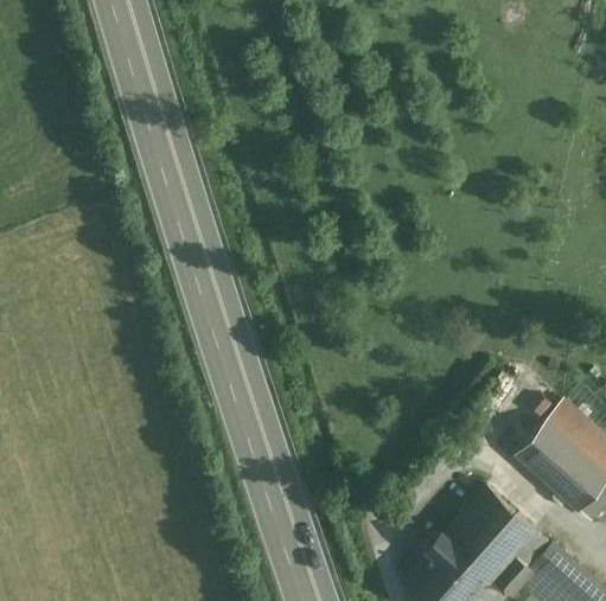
[(605,442),(562,404),(516,456),(580,513),(605,483),(605,442)]
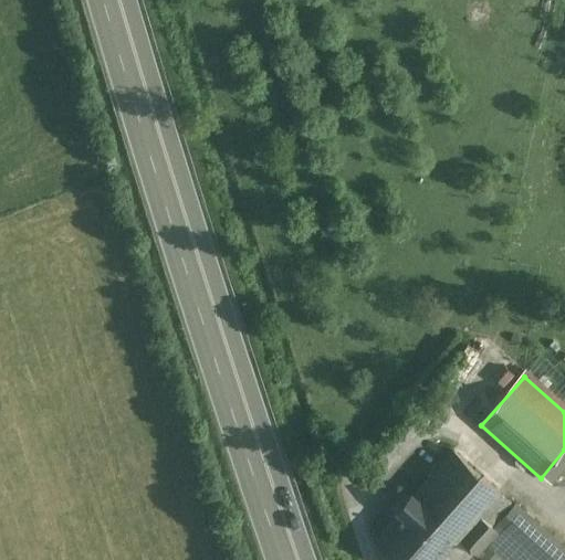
[(564,450),(541,478),(551,487),(564,469),(564,450)]
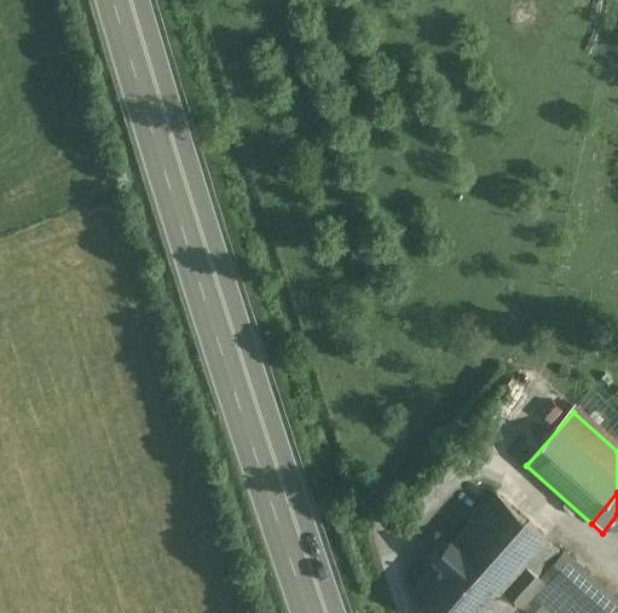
[(497,498),(440,562),(490,607),(502,594),(525,568),(548,543),(497,498)]
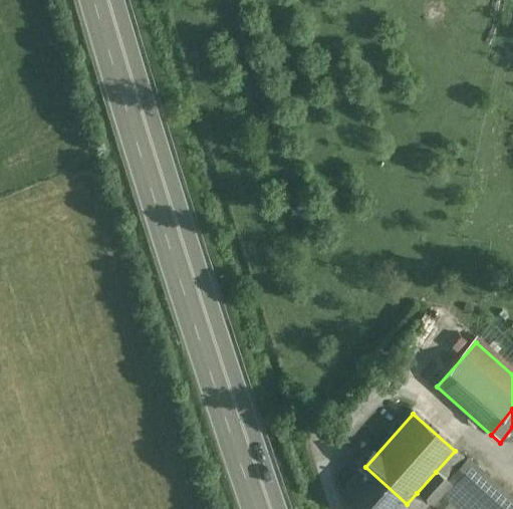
[(455,451),(436,472),(455,490),(460,484),(457,481),(471,466),(455,451)]
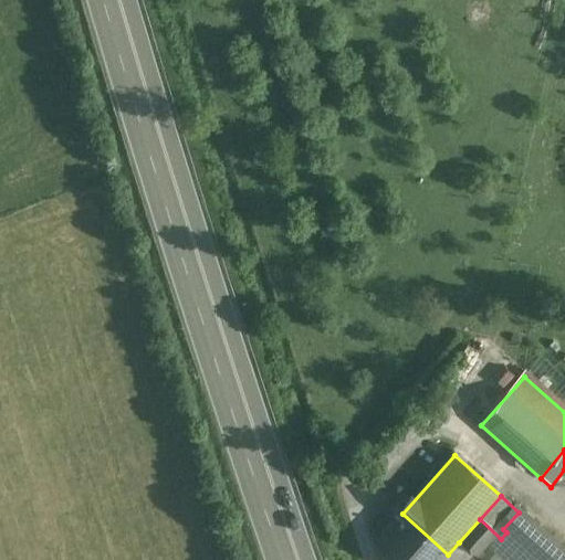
[(564,552),(519,513),(503,529),(506,532),(536,559),(564,559),(564,552)]
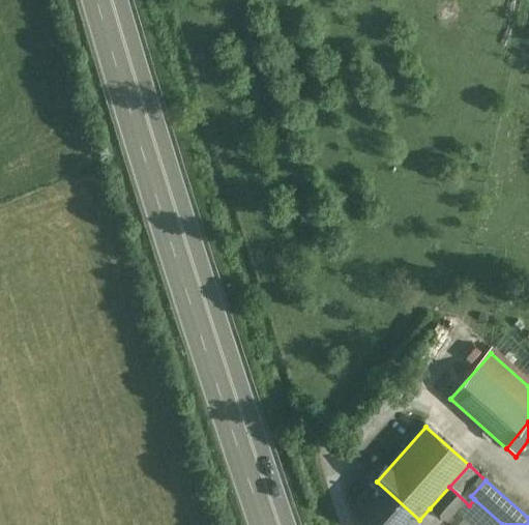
[(415,524),(419,520),(377,482),(351,512),(365,524),(415,524)]
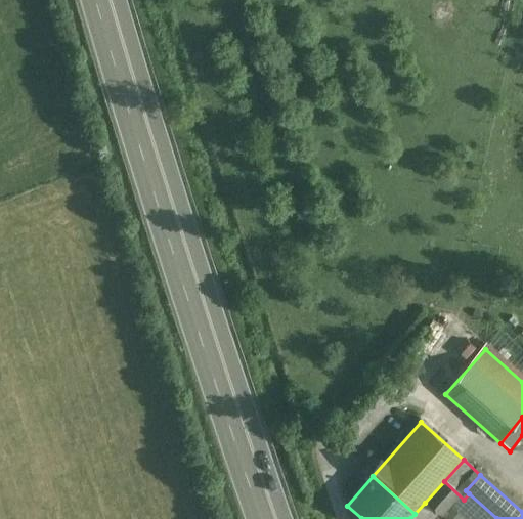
[(444,481),(425,503),(439,516),(441,518),(443,518),(443,517),(444,518),(456,518),(460,515),(461,515),(464,518),(496,518),(469,493),(464,500),(444,481)]
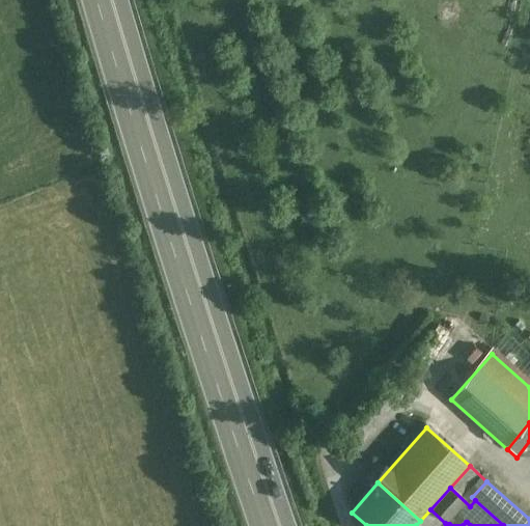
[(443,525),(445,523),(430,509),(420,521),(416,525),(443,525)]
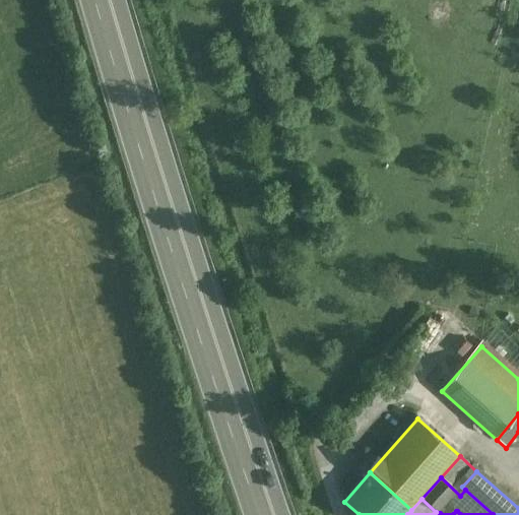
All buildings are outlined.
